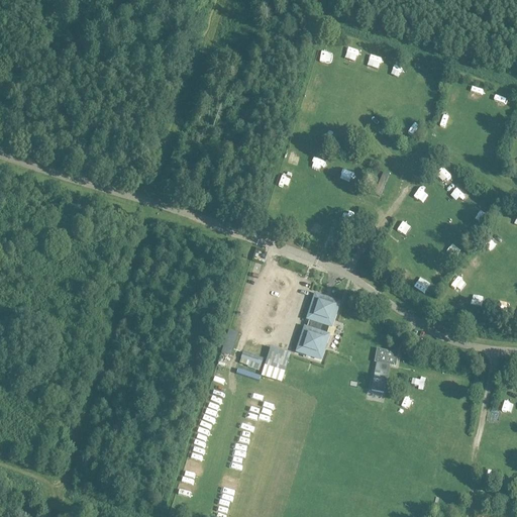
[(321,53),(318,64),(329,67),(332,56),(321,53)]
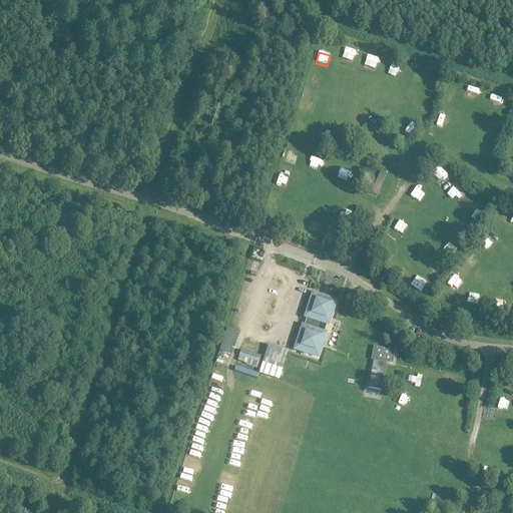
[(393,60),(391,68),(402,71),(404,63),(393,60)]
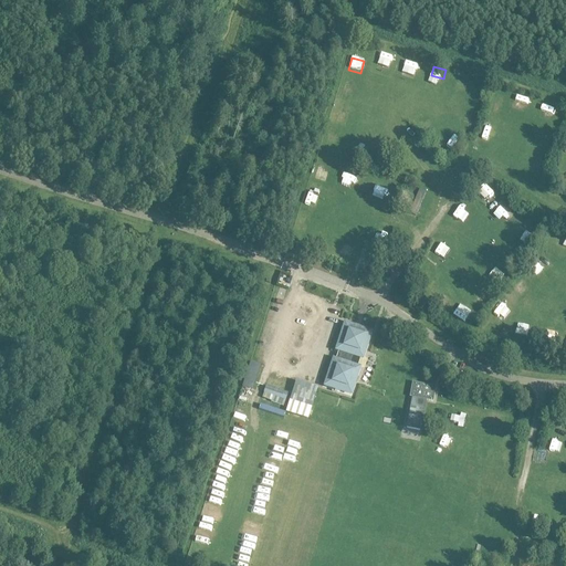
[(491,97),(504,98),(505,87),(492,86),(491,97)]
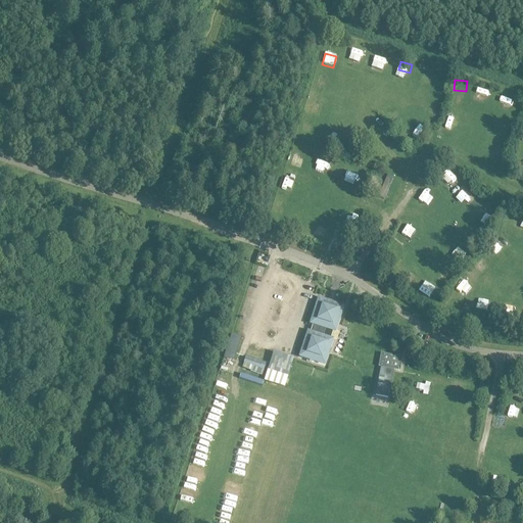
[(479,88),(478,93),(493,96),(494,91),(479,88)]
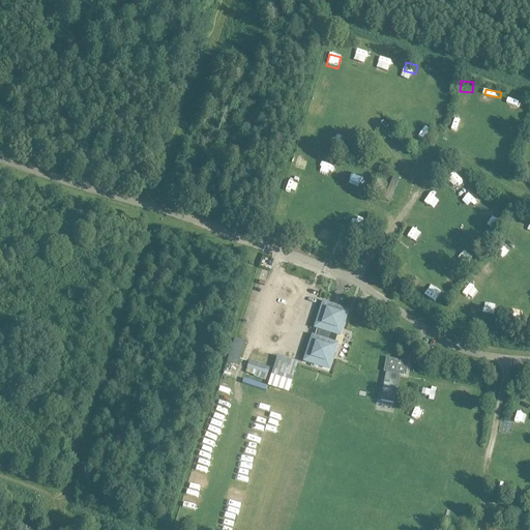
[(314,112),(320,113),(322,101),(316,100),(314,112)]
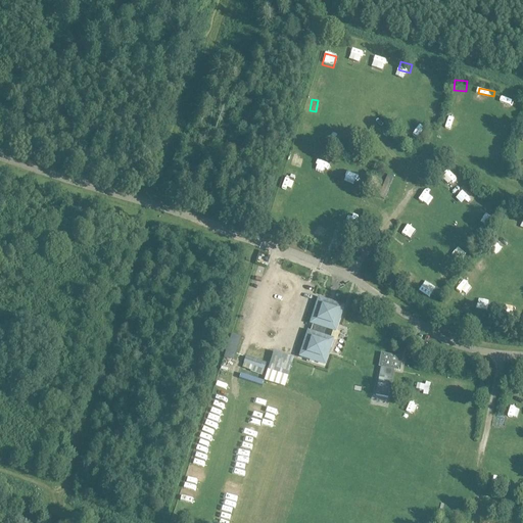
[(504,99),(501,108),(511,112),(514,102),(504,99)]
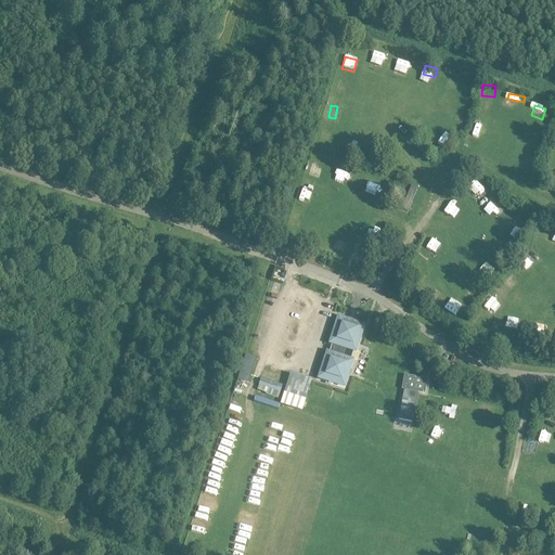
[(457,120),(464,124),(468,114),(462,111),(457,120)]
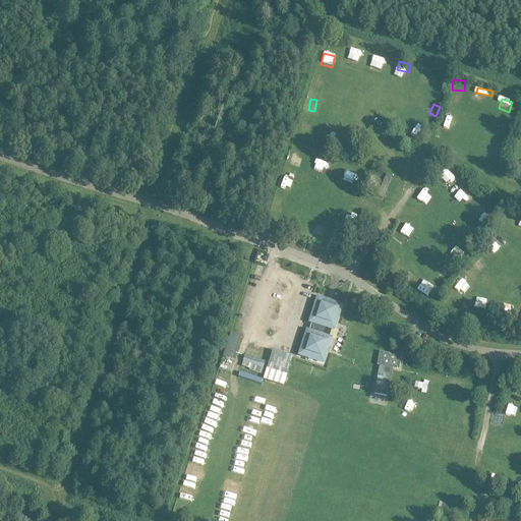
[(444,122),(456,125),(459,115),(447,112),(444,122)]
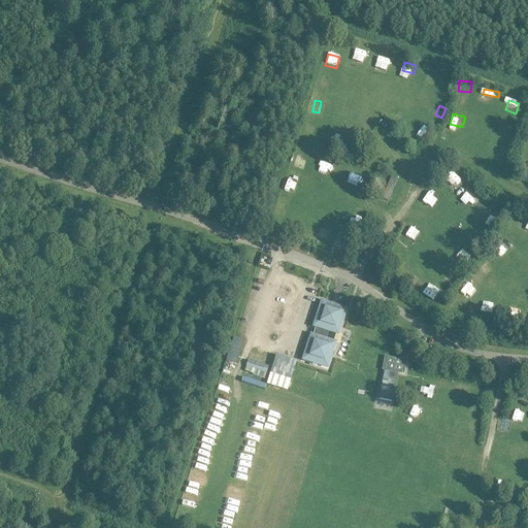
[(393,119),(390,124),(400,129),(403,124),(393,119)]
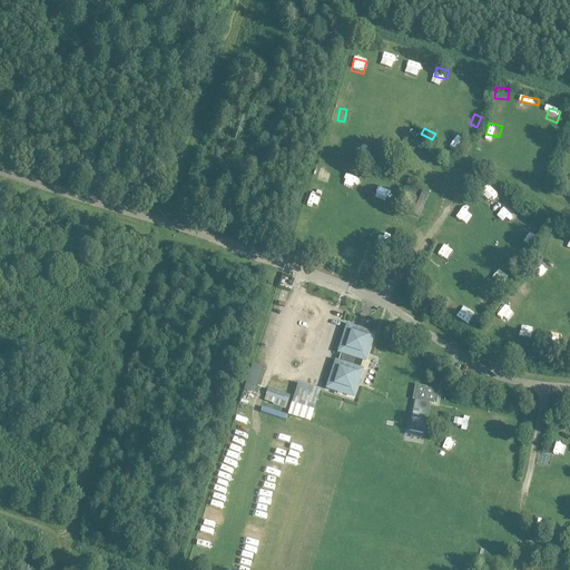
[(461,133),(451,136),(453,145),(463,141),(461,133)]
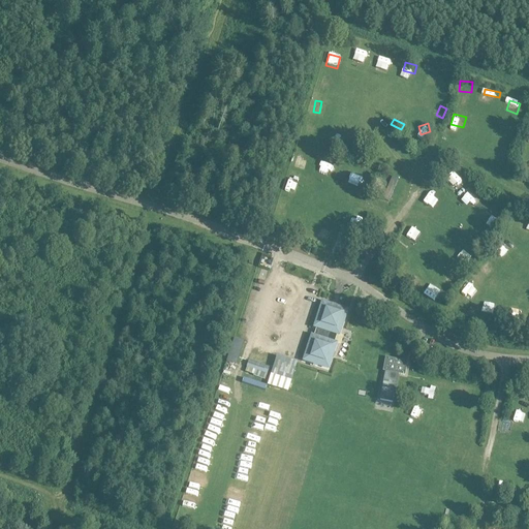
[(304,135),(314,137),(316,127),(306,125),(304,135)]
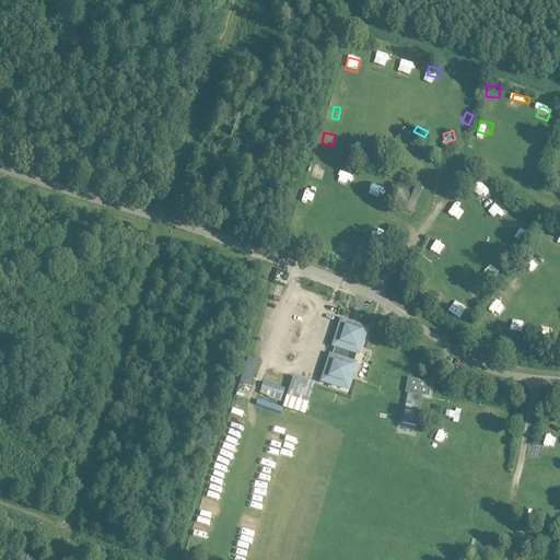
[(545,149),(549,140),(538,136),(535,144),(545,149)]
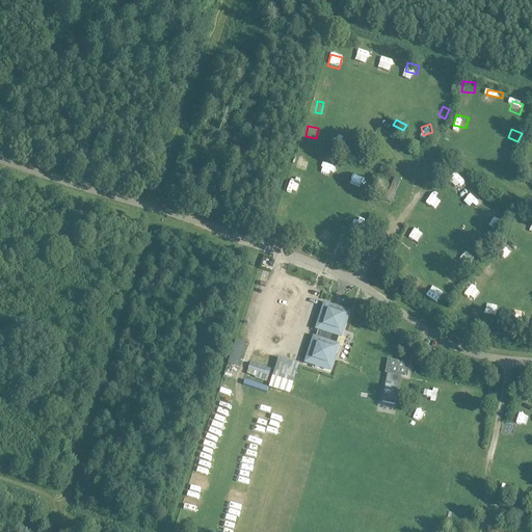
[(357,143),(367,148),(371,136),(362,132),(357,143)]
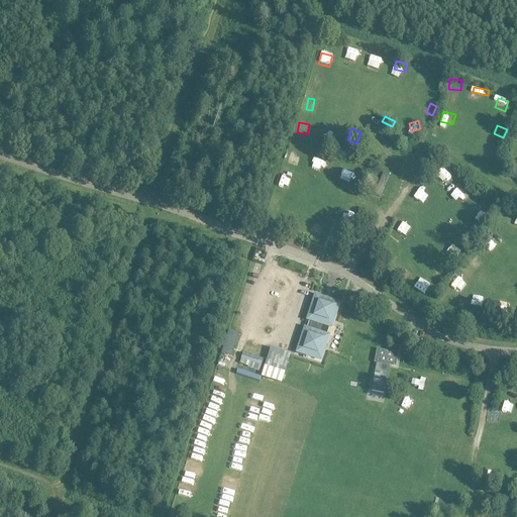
[(326,140),(336,141),(338,132),(327,130),(326,140)]
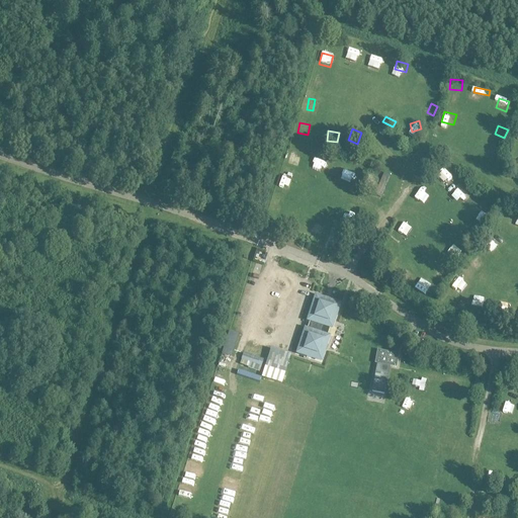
[(489,158),(499,159),(500,148),(491,146),(489,158)]
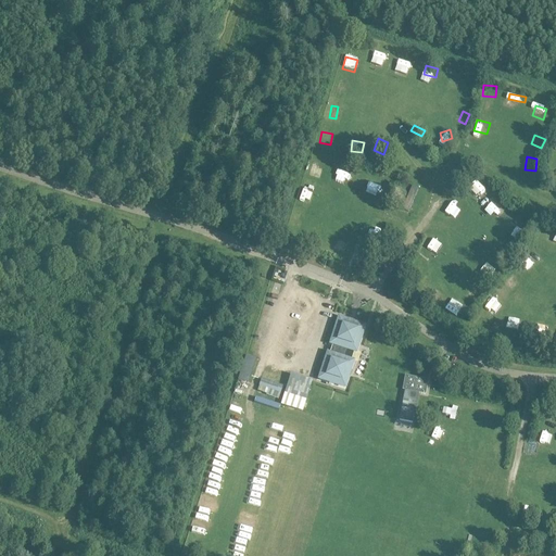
[(308,174),(319,177),(323,166),(312,162),(308,174)]
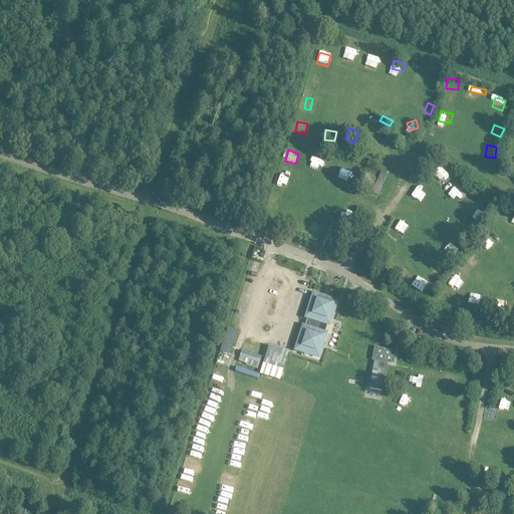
[(336,165),(351,169),(352,163),(337,159),(336,165)]
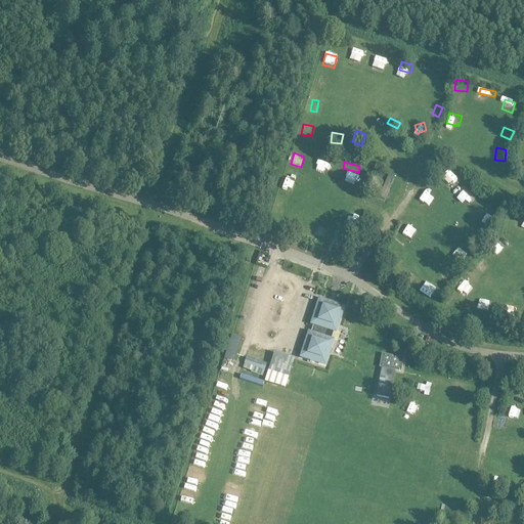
[(449,179),(453,175),(445,167),(441,172),(449,179)]
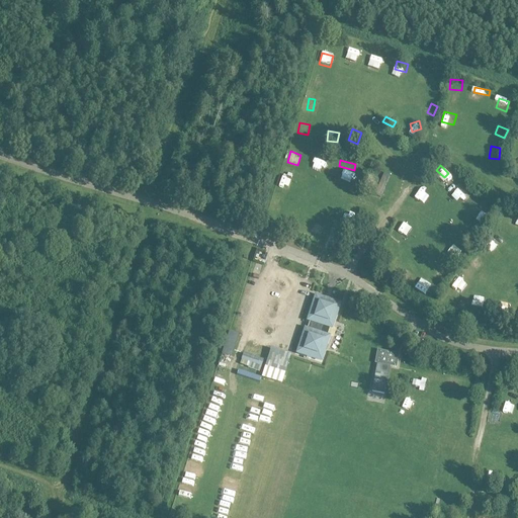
[(390,176),(384,173),(374,195),(380,198),(390,176)]
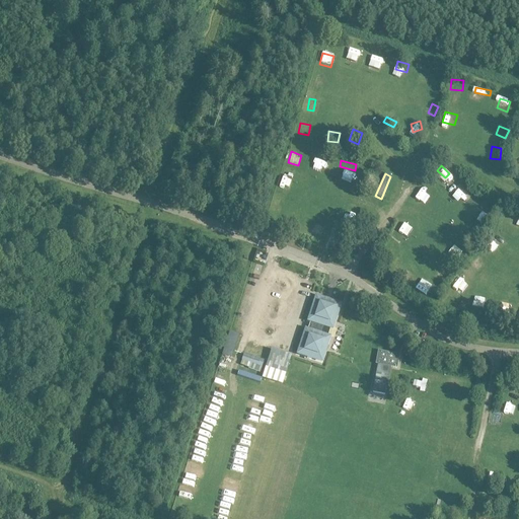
[(461,180),(453,187),(461,197),(469,191),(461,180)]
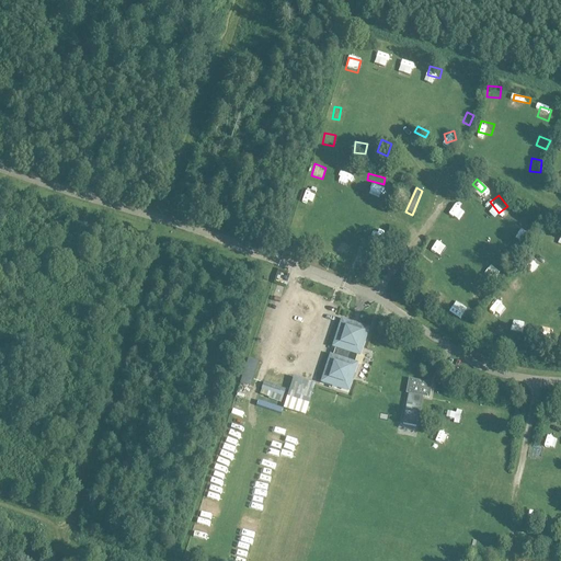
[(455,219),(461,209),(453,203),(446,213),(455,219)]
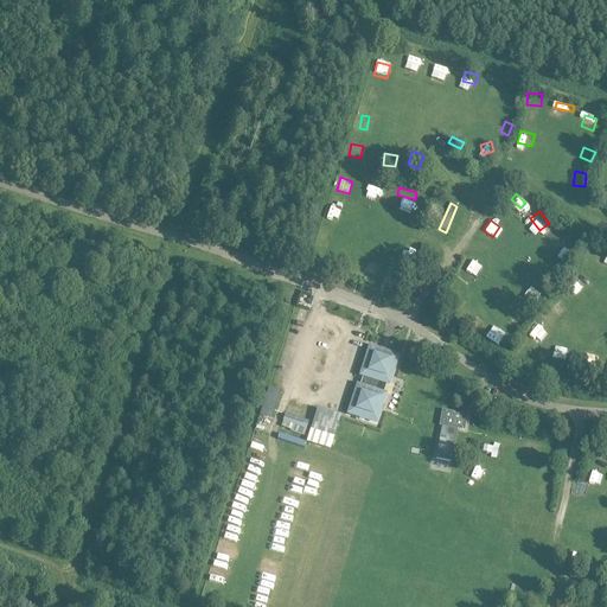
[(323,250),(327,240),(321,236),(317,248),(323,250)]
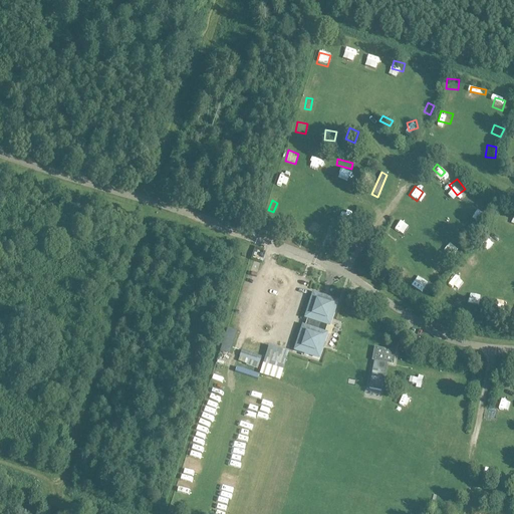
[(287,225),(299,227),(300,222),(288,219),(287,225)]
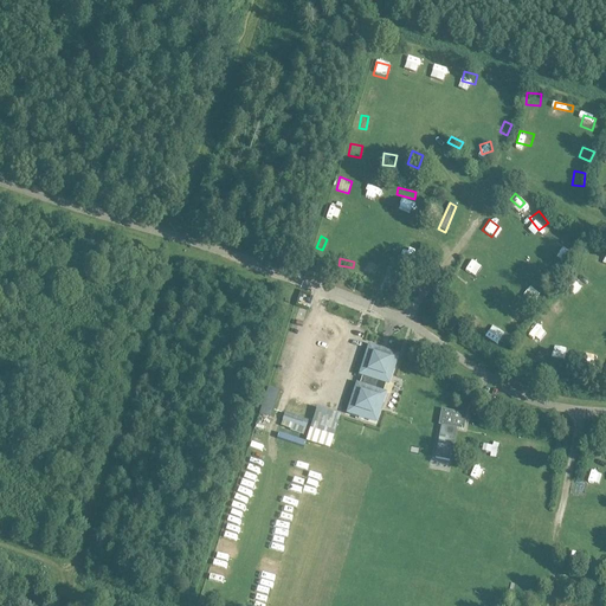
[(560,264),(550,269),(556,278),(566,272),(560,264)]
